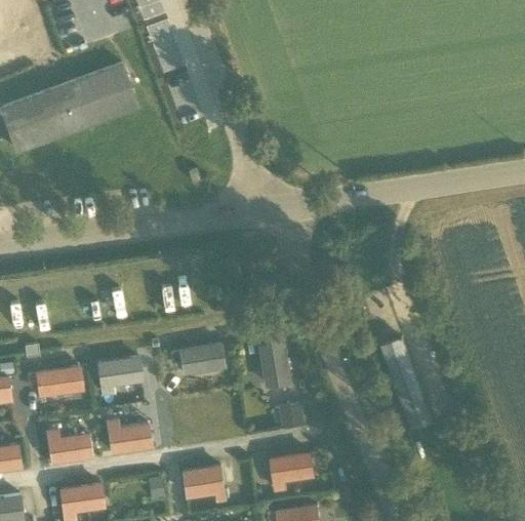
[(0,111),(16,153),(137,108),(121,66),(0,111)]
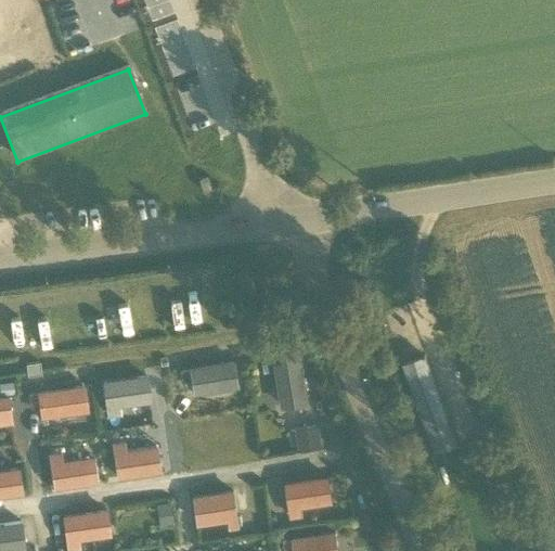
[(215,287),(217,299),(237,296),(235,284),(215,287)]
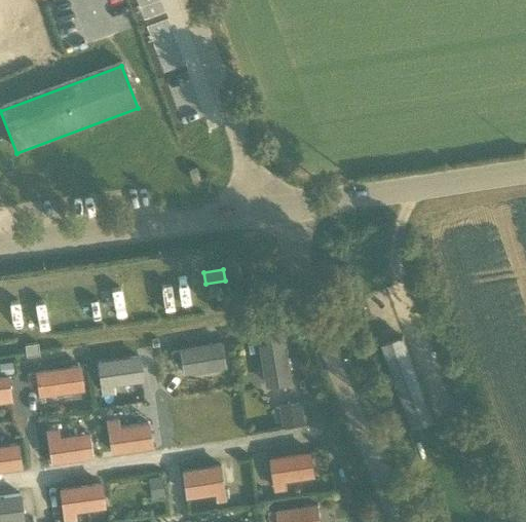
[(286,337),(258,344),(270,389),(298,382),(286,337)]
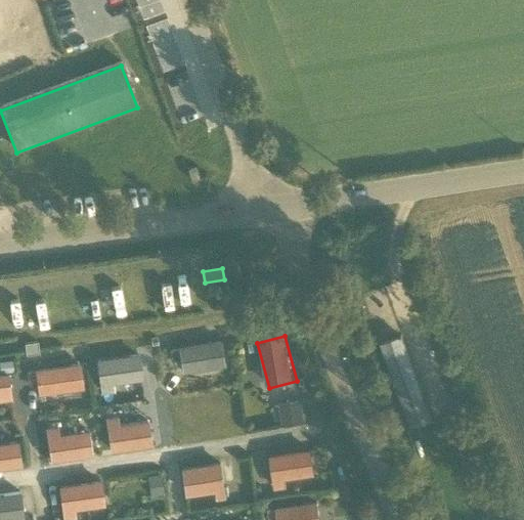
[(400,339),(379,347),(412,431),(433,423),(400,339)]
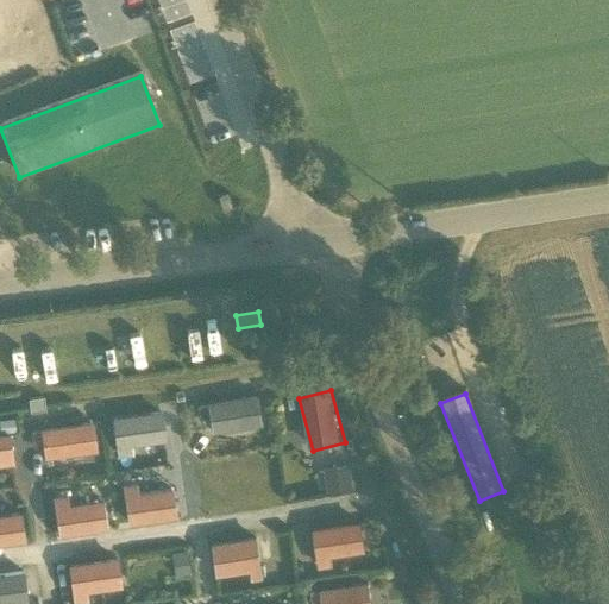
[(200,407),(202,420),(215,417),(219,435),(269,427),(264,396),(200,407)]
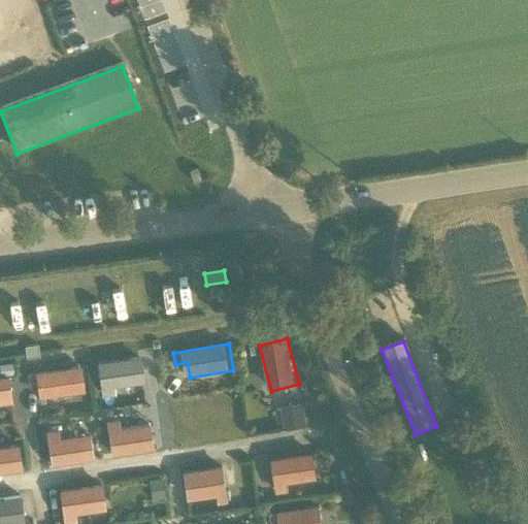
[(28,374),(30,387),(41,386),(43,399),(89,393),(86,367),(28,374)]
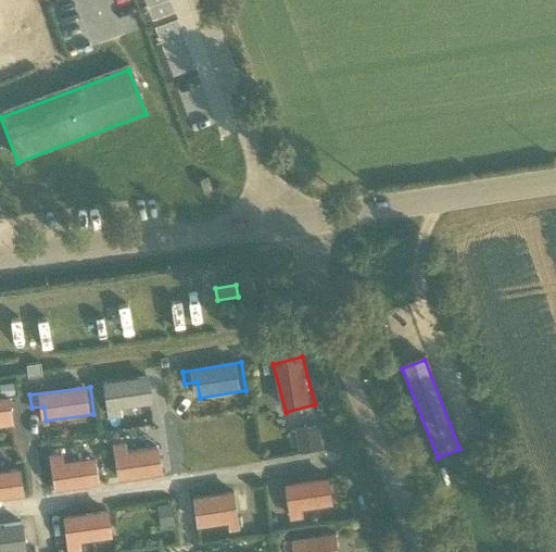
[(0,398),(0,429),(16,427),(12,397),(0,398)]
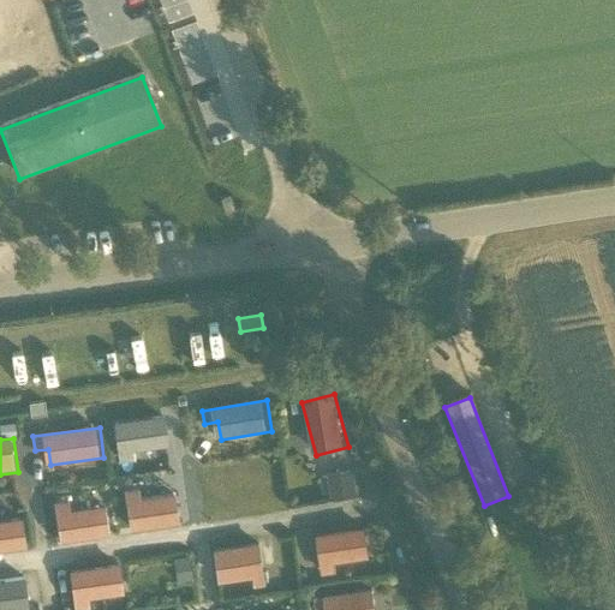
[(333,500),(357,500),(356,471),(332,472),(333,500)]
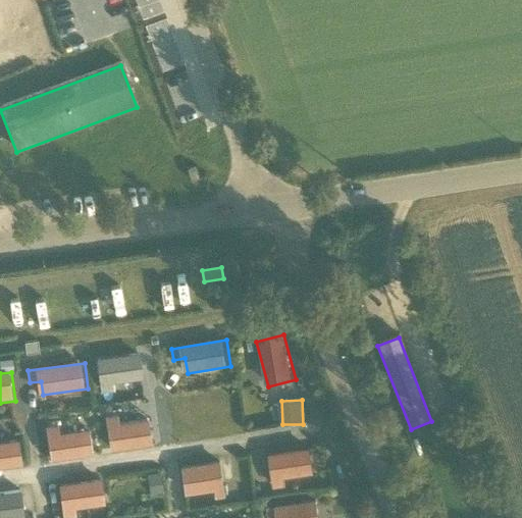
[(150,446),(147,424),(117,429),(116,418),(105,420),(110,452),(150,446)]
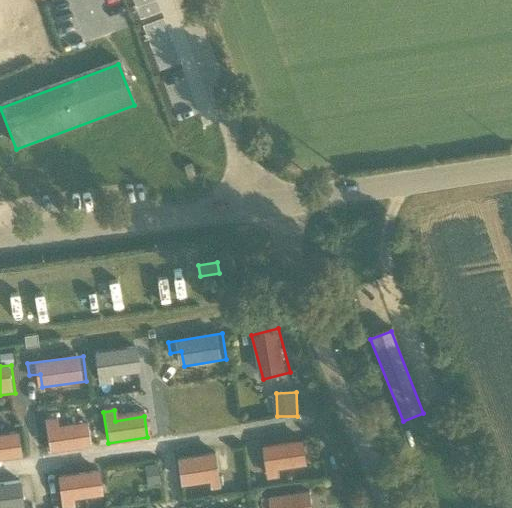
[(89,447),(86,426),(57,430),(55,420),(45,421),(49,453),(89,447)]
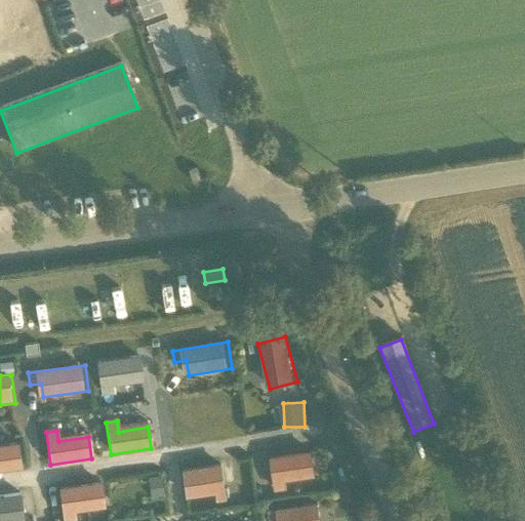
[(0,472),(22,469),(18,447),(0,449),(0,472)]
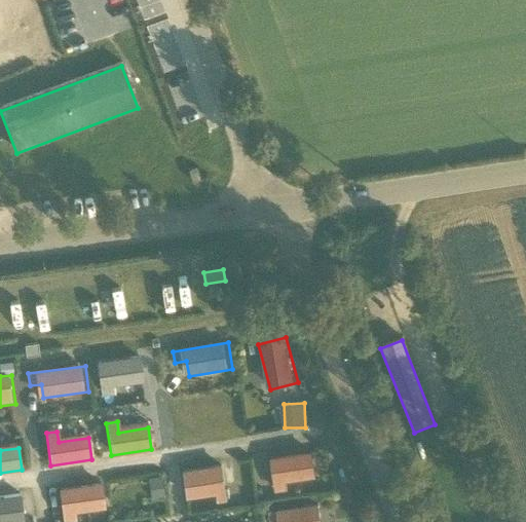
[(285,482),(314,478),(311,456),(270,461),(275,494),(287,492),(285,482)]
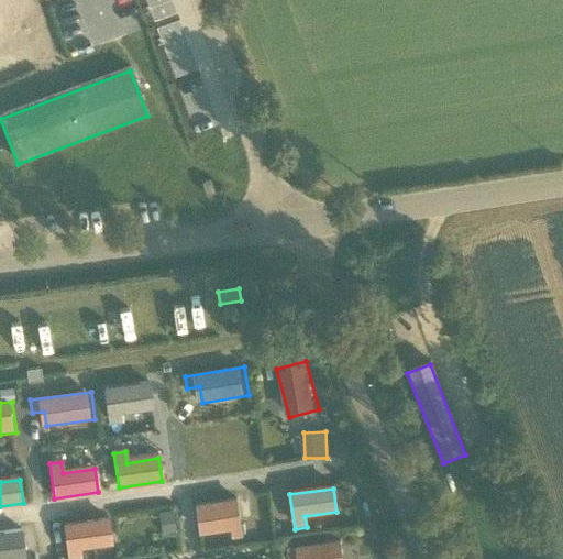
[(196,508),(199,534),(229,529),(231,539),(243,537),(238,502),(196,508)]
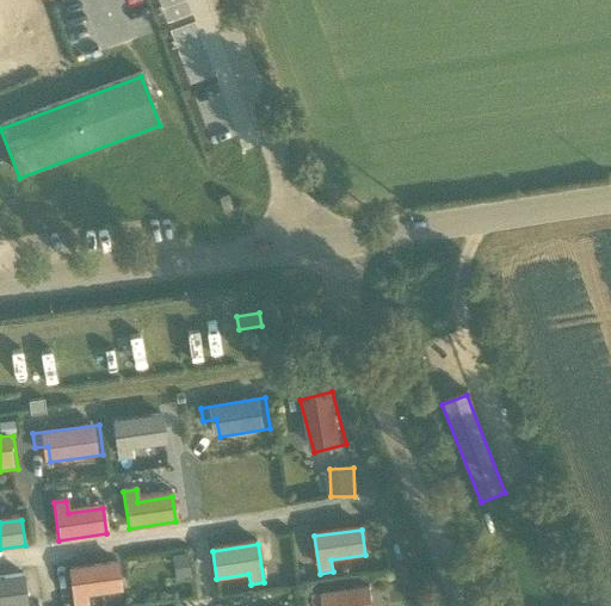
[(84,594),(122,589),(118,564),(68,572),(72,605),(86,605),(84,594)]
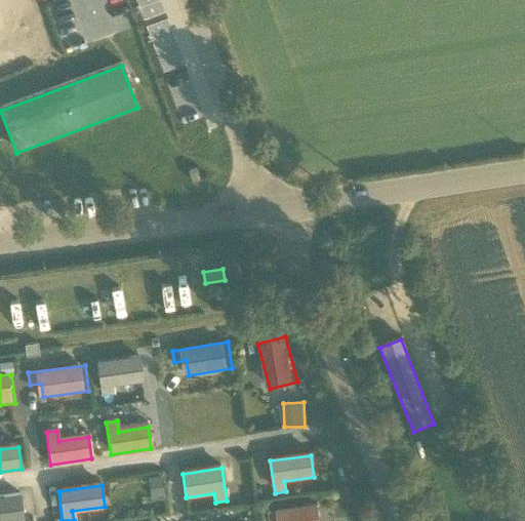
[(0,498),(0,520),(23,520),(19,496),(0,498)]
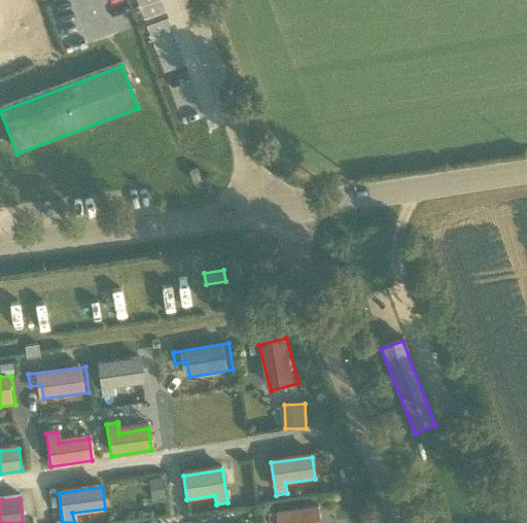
[(278,514),(279,522),(320,522),(318,509),(278,514)]
